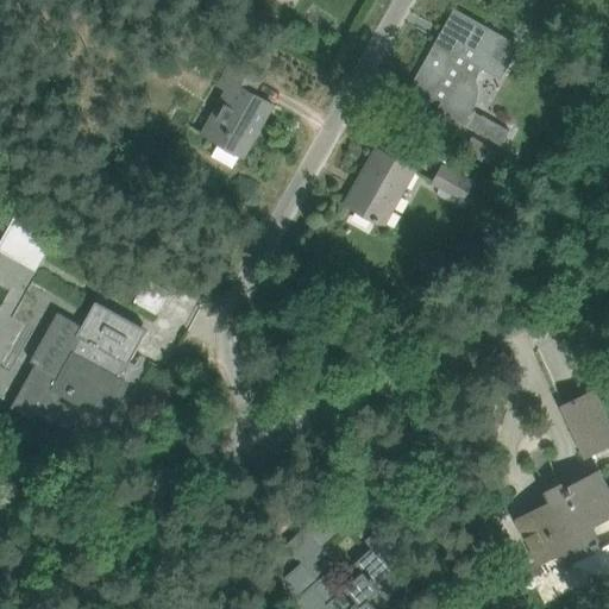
[(519,46),(476,22),(454,11),(412,87),(433,99),(441,102),(437,111),(468,126),(468,125),(476,130),(475,130),(503,145),(510,131),(471,111),(475,106),(477,100),(477,94),(477,88),(476,81),(482,68),(500,79),(519,46)]
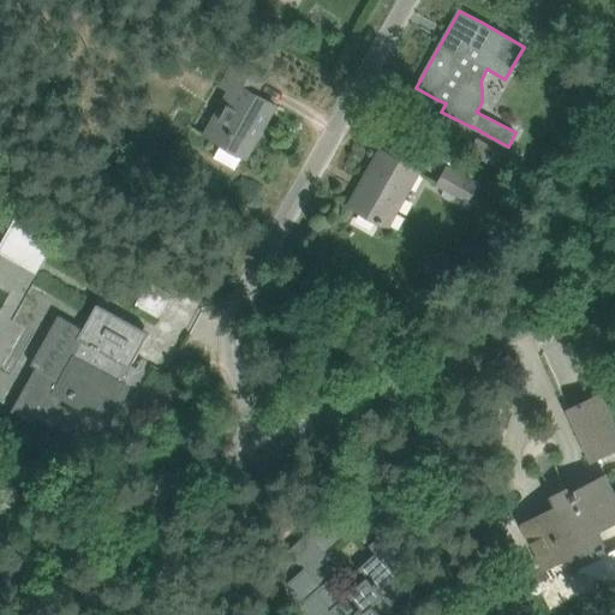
[(267,103),(274,107),(275,106),(255,94),(263,79),(234,63),(220,87),(230,91),(206,136),(221,144),(214,157),(236,169),(243,156),(245,159),(246,156),(243,154),(258,125),(256,124),(267,103)]
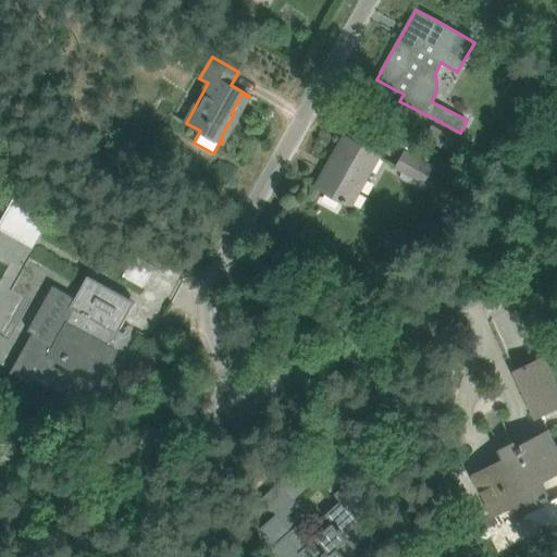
[(462,140),(432,124),(424,138),(465,160),(470,150),(459,145),(462,140)]
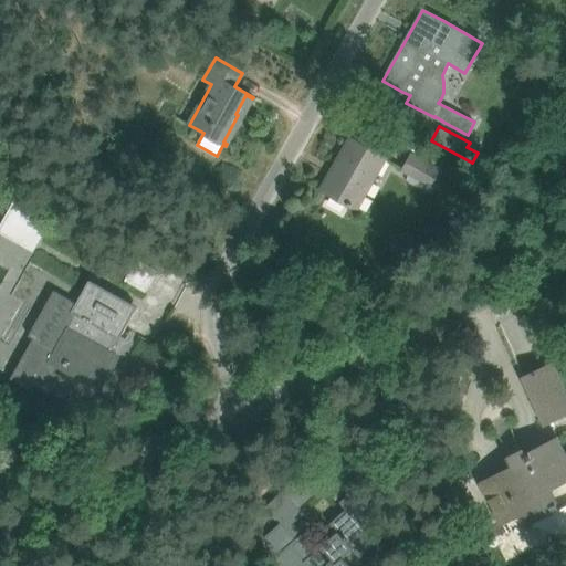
[(322,189),(342,200),(355,209),(385,158),(350,139),(322,189)]
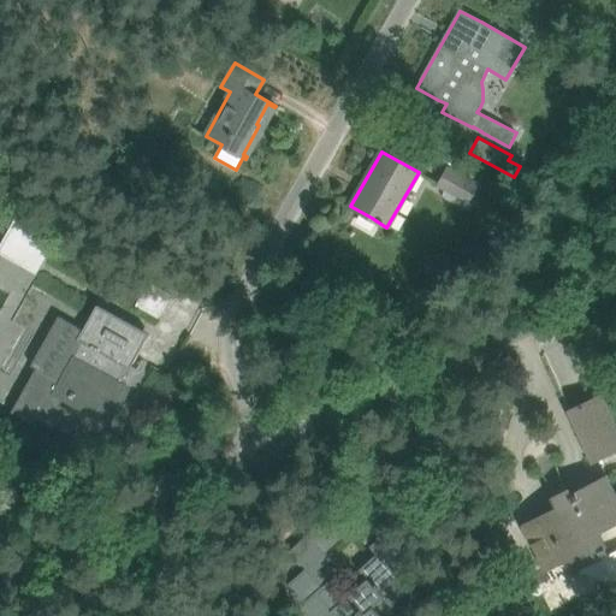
[(448,169),(439,184),(468,201),(477,184),(448,169)]
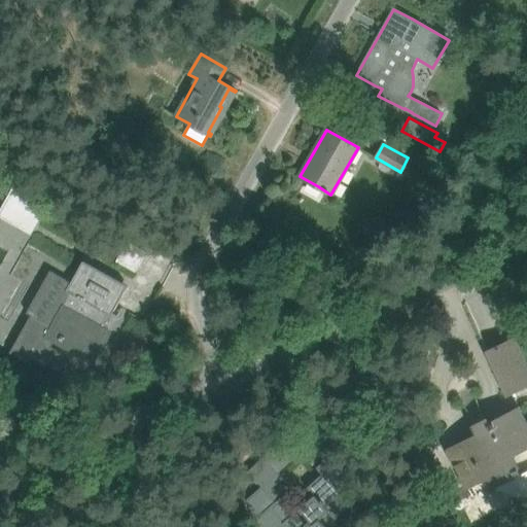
[(12,185),(5,199),(38,217),(46,204),(12,185)]
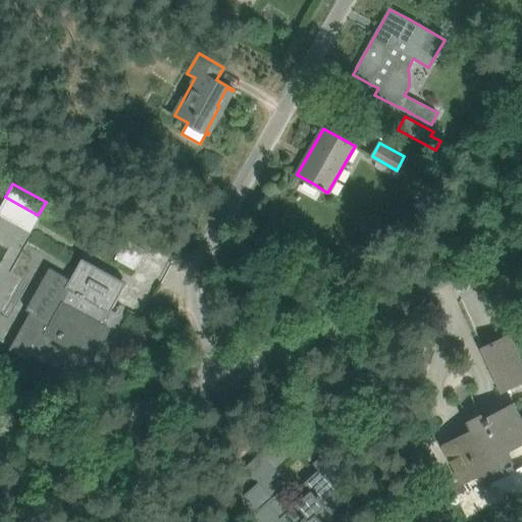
[(125,238),(114,258),(134,269),(145,249),(125,238)]
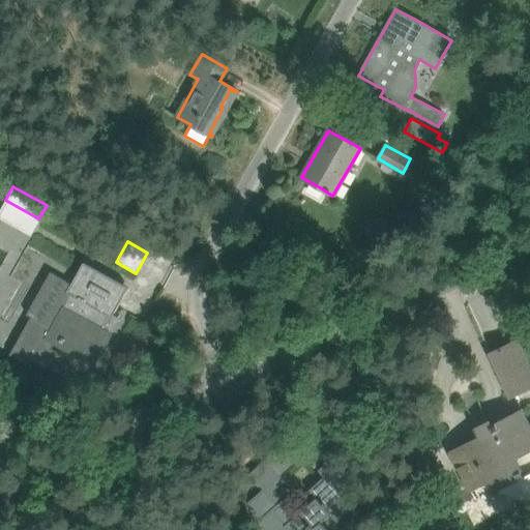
[(102,328),(124,288),(85,266),(72,288),(51,275),(37,298),(36,297),(27,314),(31,316),(10,354),(28,364),(31,359),(47,369),(56,352),(51,349),(58,336),(83,350),(79,358),(93,366),(100,354),(97,352),(109,331),(102,328)]
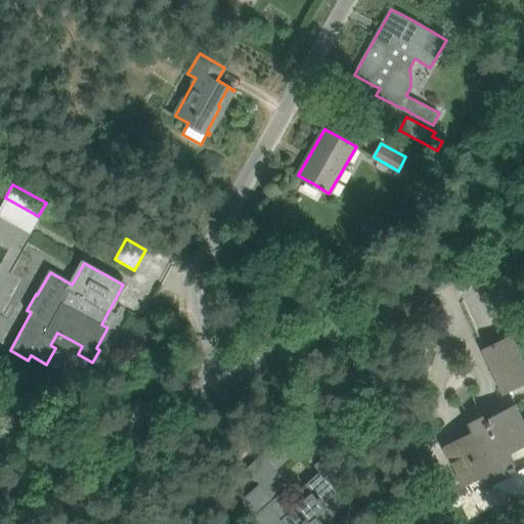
[(504,392),(523,383),(523,367),(510,338),(484,350),(504,392)]
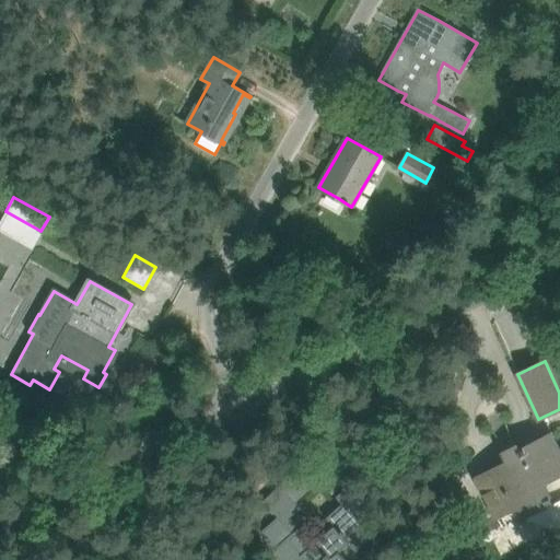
[(550,434),(520,451),(516,445),(504,452),(510,462),(477,478),(487,498),(497,517),(515,508),(521,518),(552,502),(543,483),(550,480),(559,492),(559,454),(550,434)]
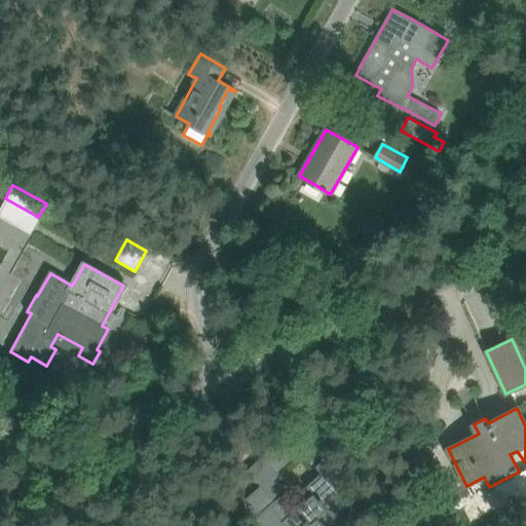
[(248,471),(260,485),(243,499),(257,515),(253,519),(258,525),(276,525),(283,522),(286,525),(343,525),(336,517),(350,503),(330,481),(346,467),(332,452),(315,466),(322,474),(298,494),(264,455),(248,471)]
